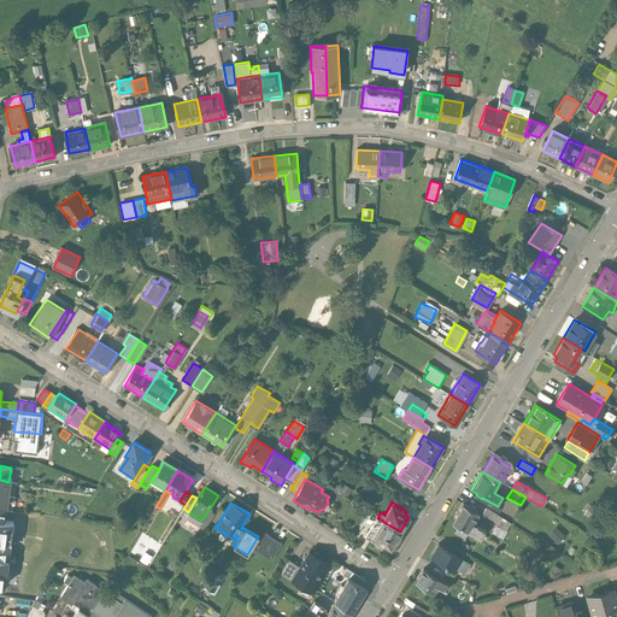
[(480,513),(463,504),(463,505),(452,521),(458,524),(454,529),(464,535),(466,530),(472,522),(474,523),(480,513)]
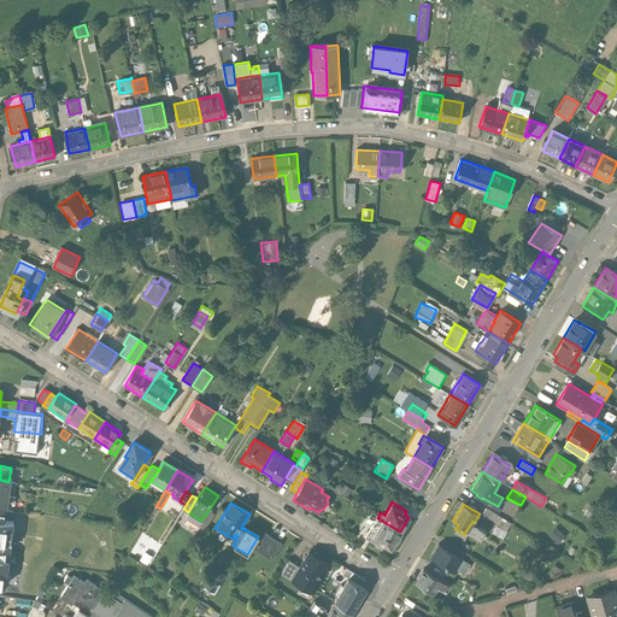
[(589,505),(585,512),(595,518),(600,511),(589,505)]
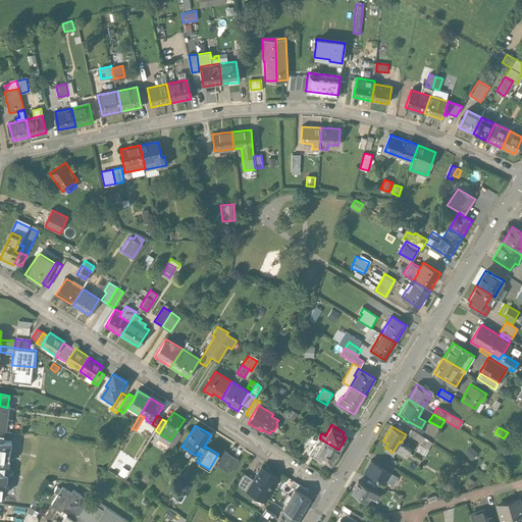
[(432,441),(411,429),(407,436),(413,440),(414,439),(418,441),(417,442),(420,445),(428,449),(432,441)]
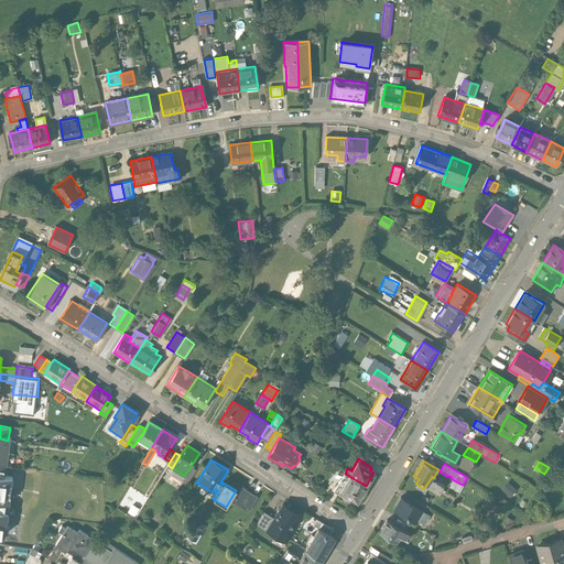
[(195,468),(192,465),(184,476),(188,479),(195,468)]
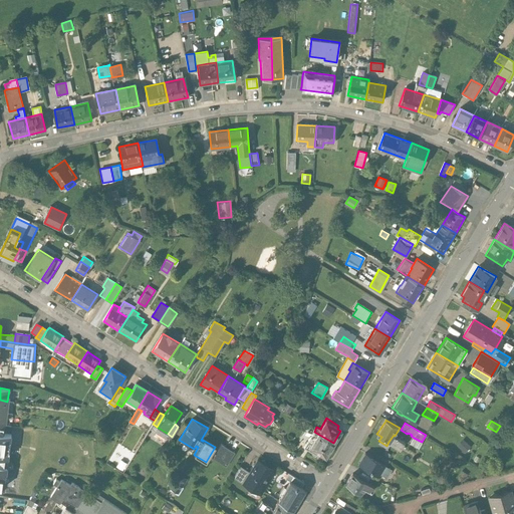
[(333,443),(314,432),(304,448),(318,456),(320,452),(326,456),(333,443)]
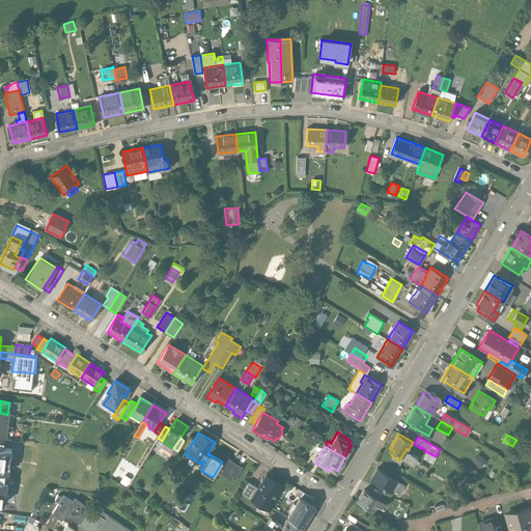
[(3,448),(0,447),(0,472),(5,473),(8,474),(11,449),(3,448)]
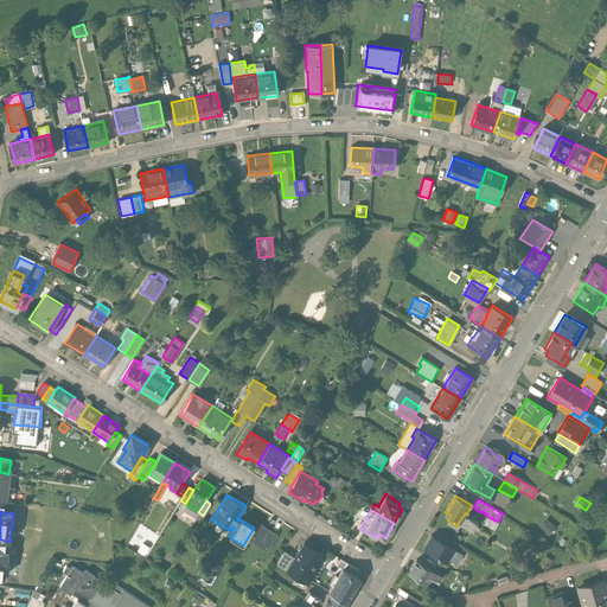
[(477,522),(466,515),(465,513),(459,522),(472,530),(477,522)]
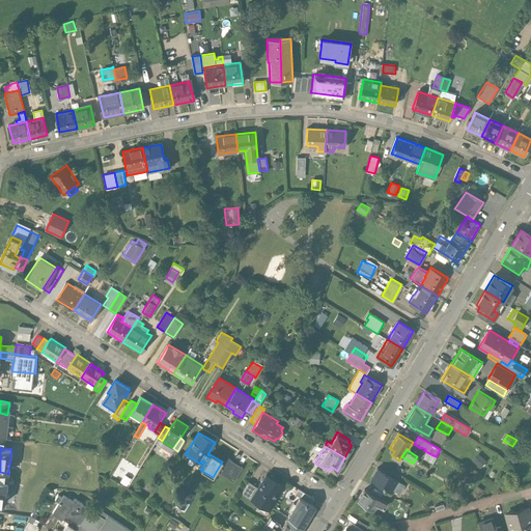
[(436,456),(427,452),(423,458),(432,463),(436,456)]
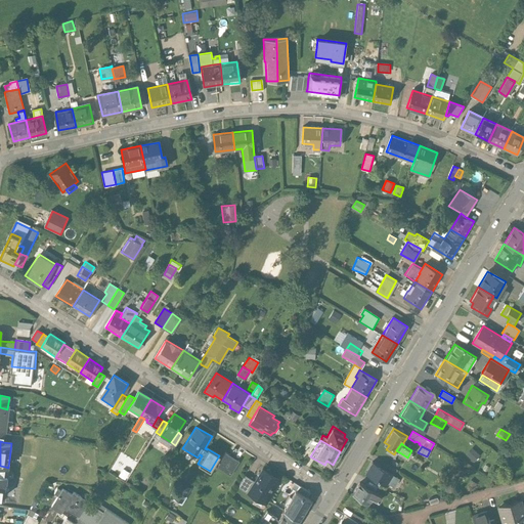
[(472,448),(466,454),(473,461),(478,455),(472,448)]
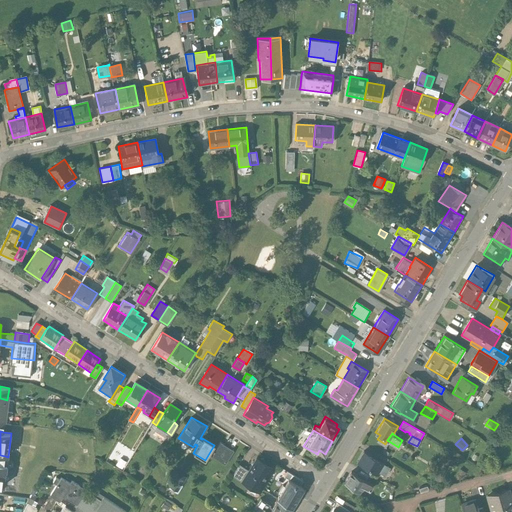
[(233,451),(220,443),(212,456),(225,464),(233,451)]
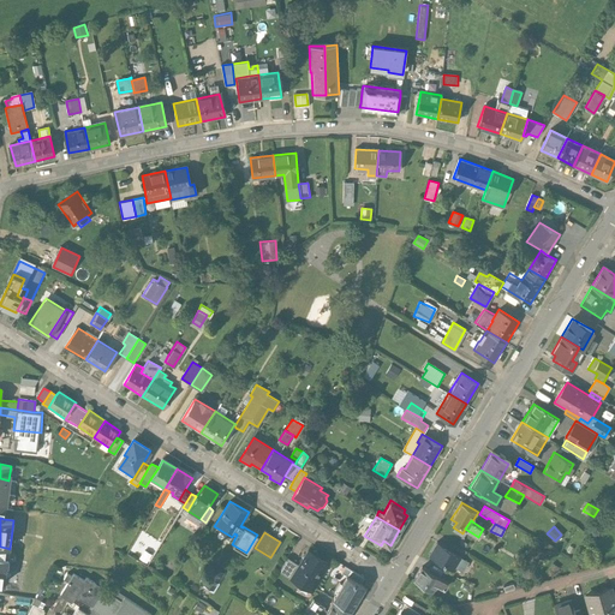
[(455,571),(463,557),(451,550),(437,543),(430,556),(455,571)]
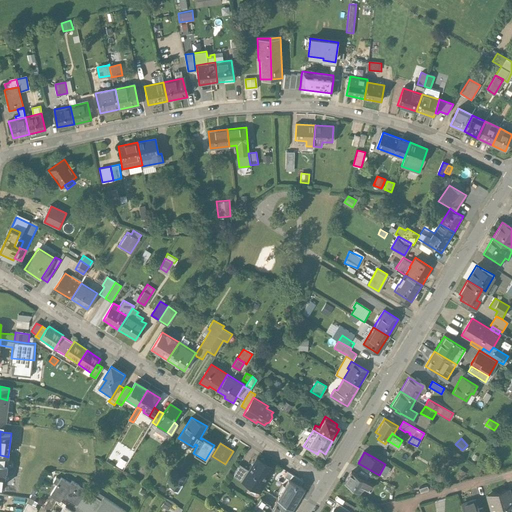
[(378,453),(375,458),(385,464),(389,459),(386,457),(380,454),(378,453)]
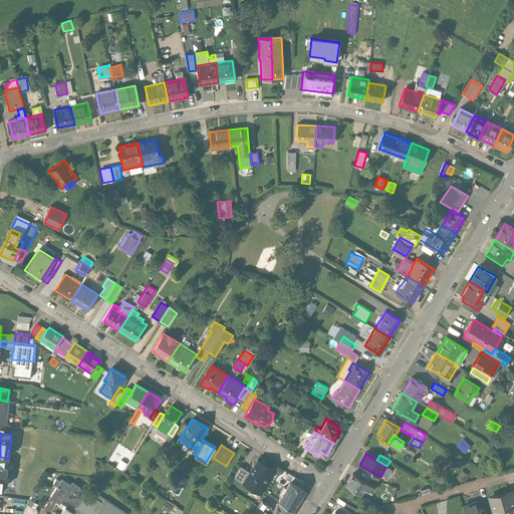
[(275,470),(254,459),(247,471),(240,483),(261,494),(275,470)]
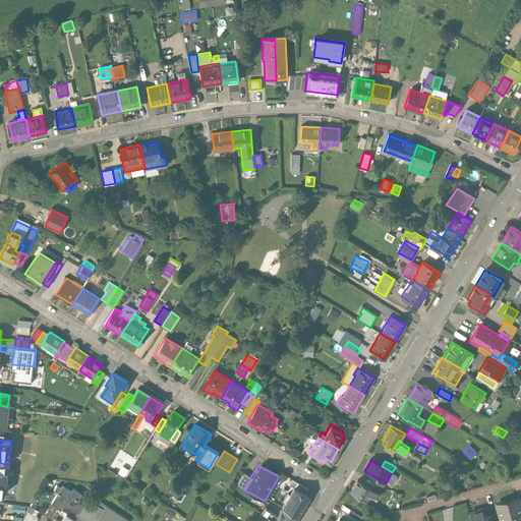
[(235,484),(243,489),(250,477),(242,472),(235,484)]
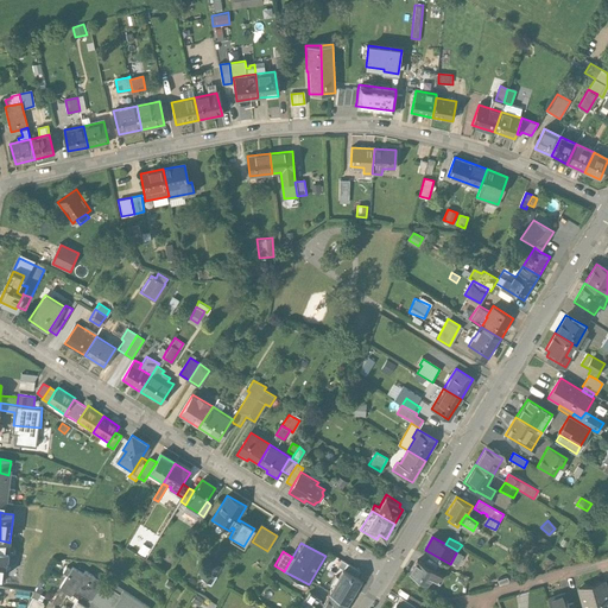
[(200,576),(210,583),(221,567),(210,559),(200,576)]
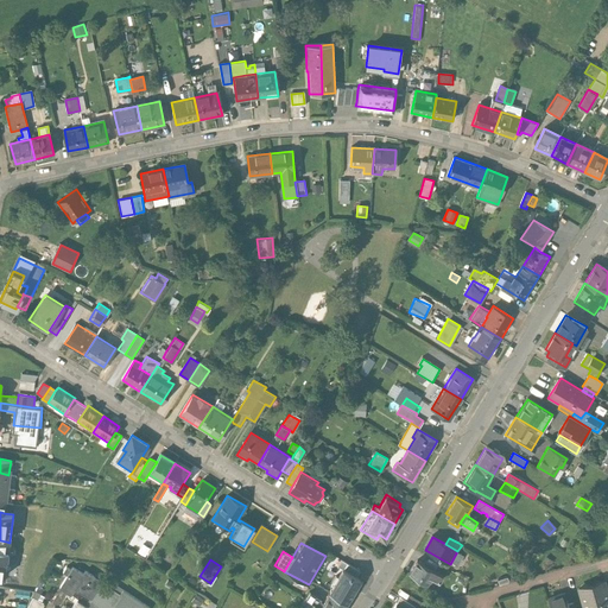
[(337,565),(343,569),(355,577),(360,571),(341,559),(337,565)]
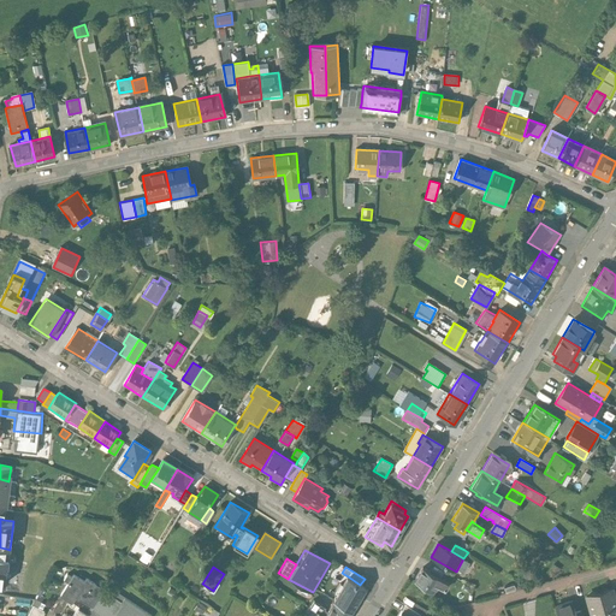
[(422,569),(415,581),(433,592),(437,586),(445,591),(449,585),(422,569)]
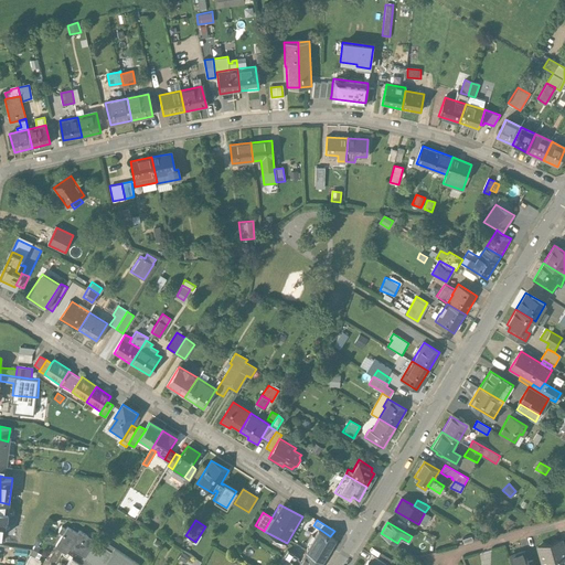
[(57,547),(72,557),(81,563),(85,555),(95,541),(78,531),(77,534),(67,528),(65,530),(62,528),(59,532),(62,534),(54,546),(57,547)]
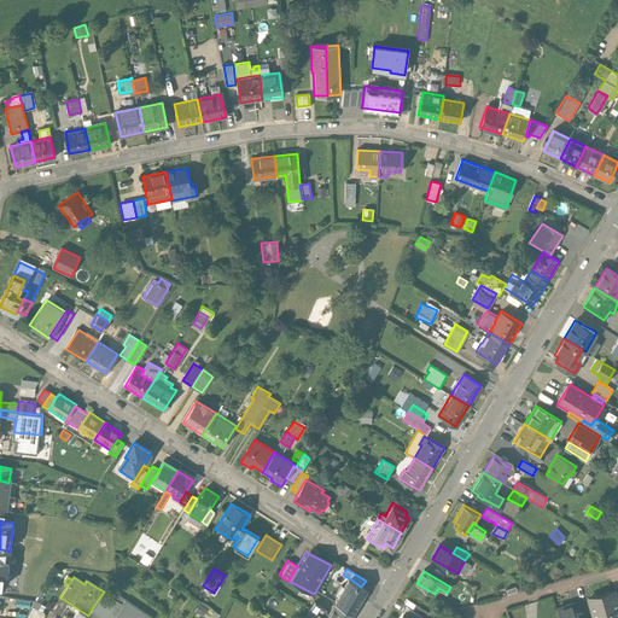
[(361,587),(349,578),(343,587),(340,586),(336,594),(338,595),(334,601),(353,612),(366,589),(361,587)]
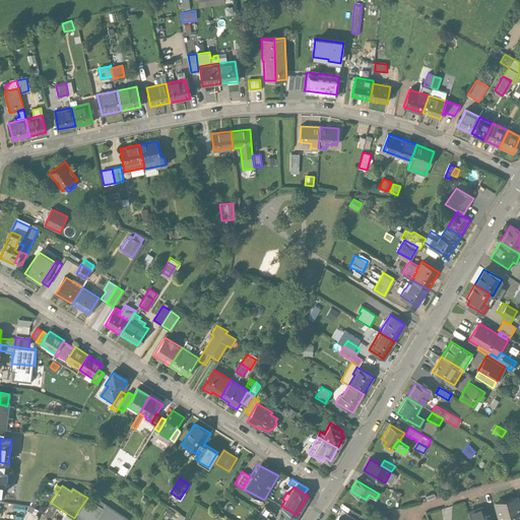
[(425,494),(427,499),(438,496),(436,491),(425,494)]
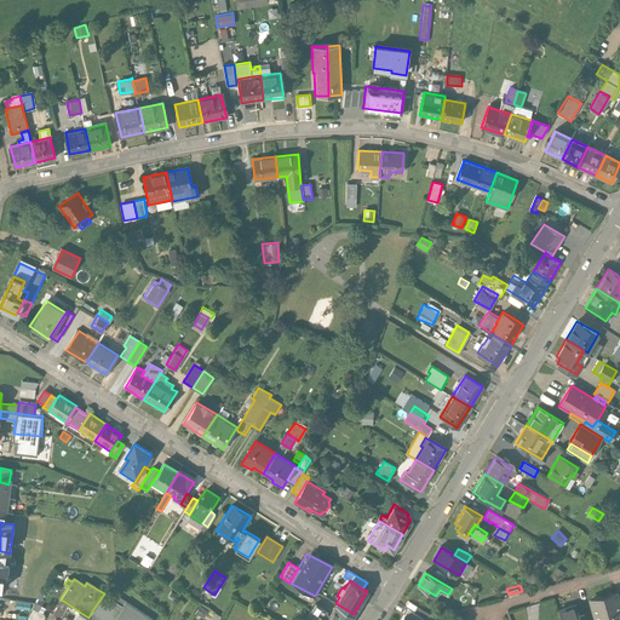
[(122,604),(125,600),(113,592),(110,597),(122,604)]
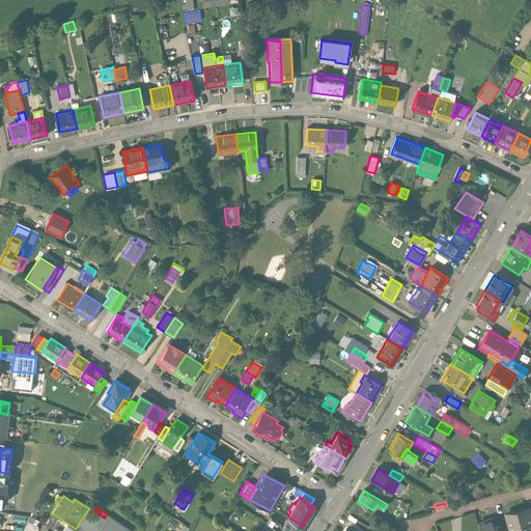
[(530,519),(528,507),(506,513),(510,530),(521,530),(530,528),(530,519)]
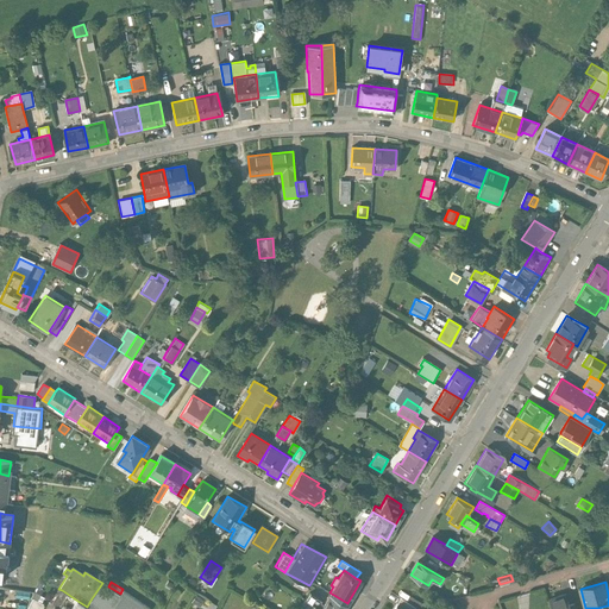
[(102,583),(92,598),(107,608),(110,608),(120,594),(108,586),(102,583)]
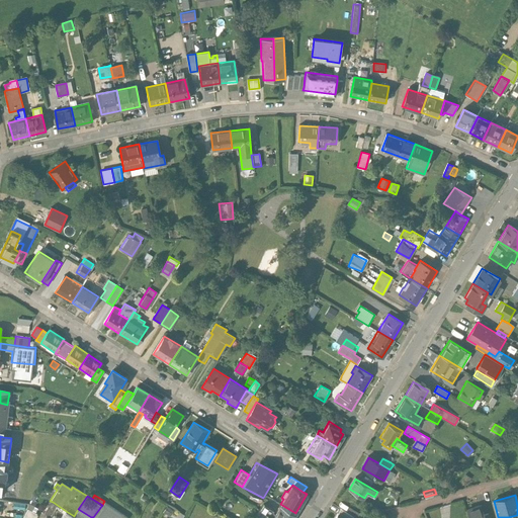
[(93,517),(125,517),(127,516),(104,501),(102,505),(93,517)]
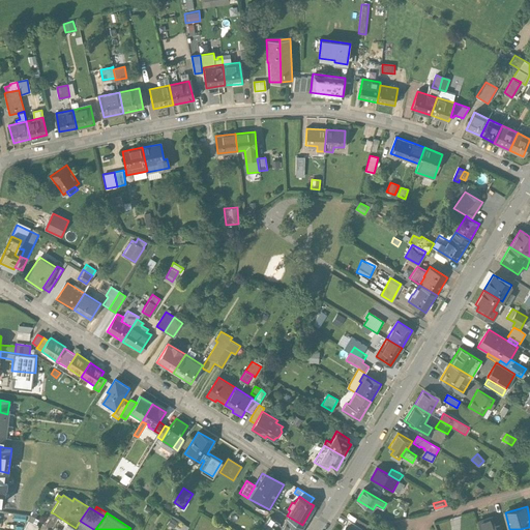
[(273,525),(278,528),(282,529),(298,529),(302,525),(287,516),(284,521),(270,512),(265,520),(273,525)]
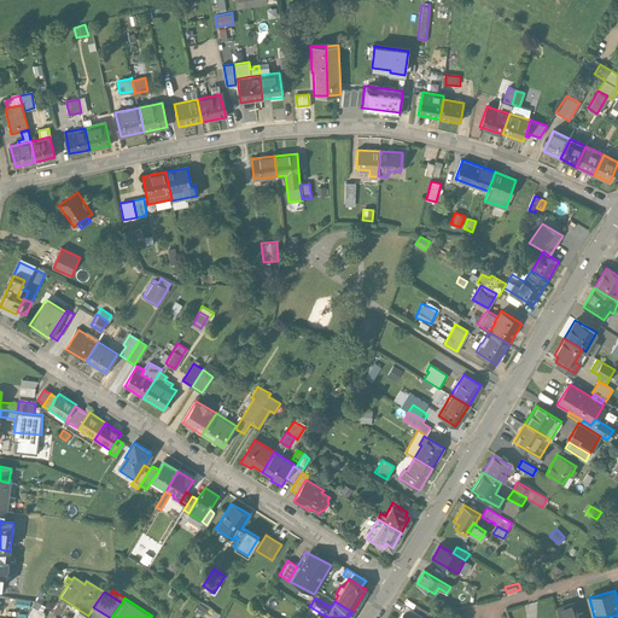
[(36,601),(34,607),(41,612),(45,606),(41,605),(36,601)]
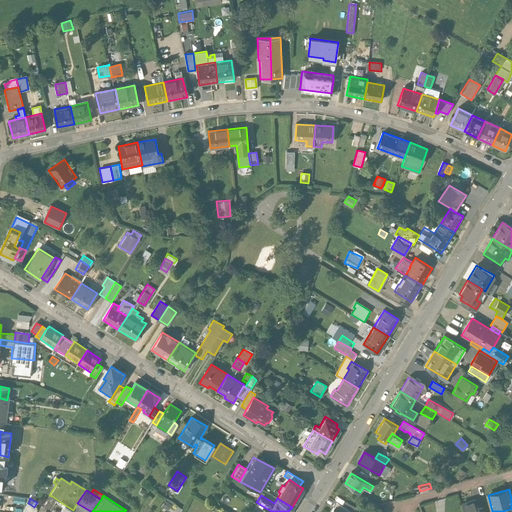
[(172,502),(166,498),(162,504),(168,508),(172,502)]
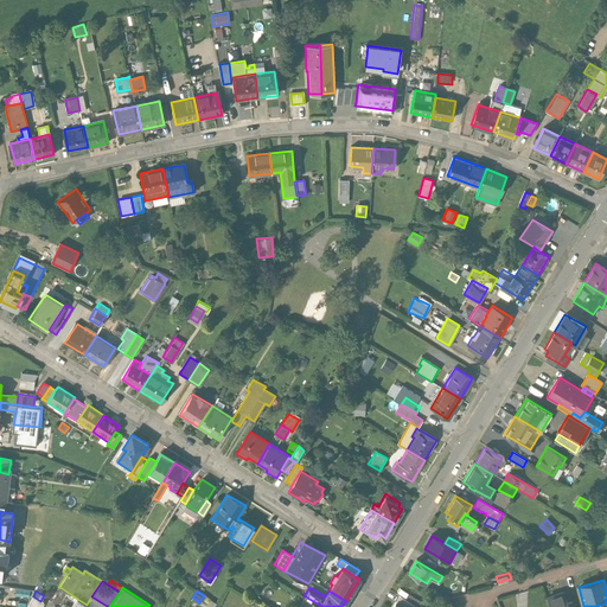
[(567,606),(567,602),(562,592),(548,598),(550,606),(567,606)]
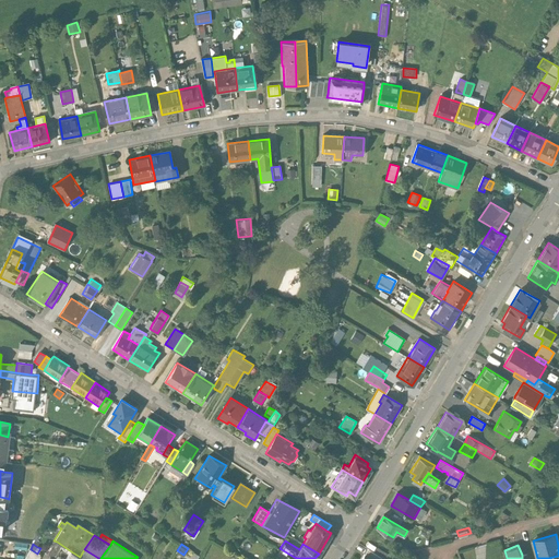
[(363,555),(369,558),(381,558),(382,558),(366,548),(363,555)]
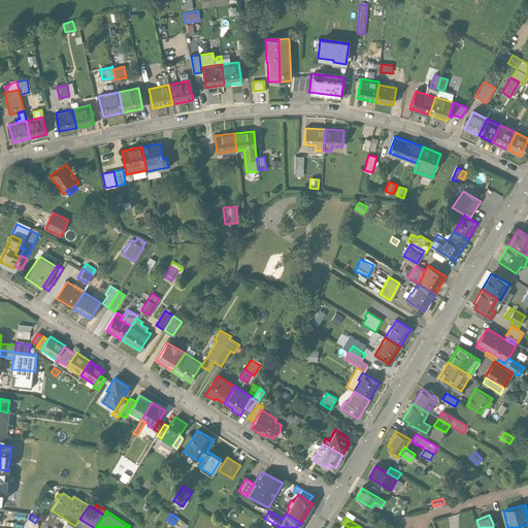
[(36,527),(38,524),(35,523),(29,519),(23,527),(36,527)]
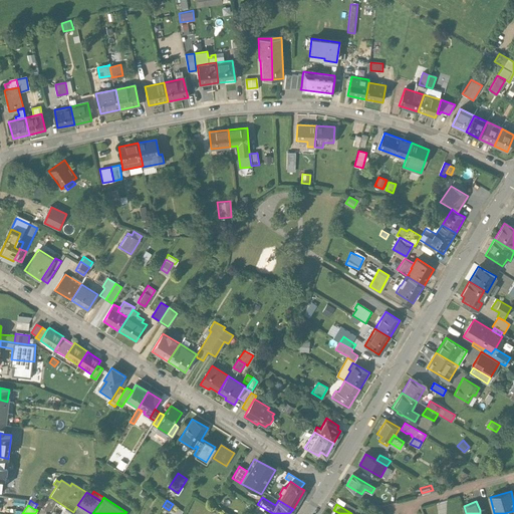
[(90,513),(77,505),(73,512),(71,513),(90,513)]
